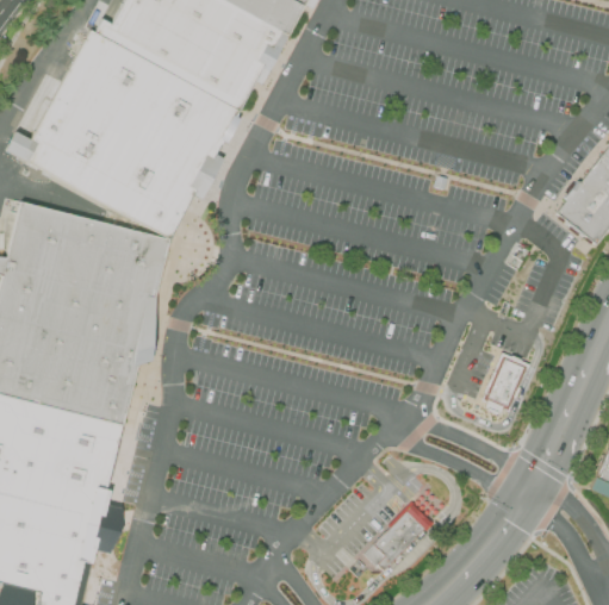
[(171,238),(299,0),(124,0),(112,22),(98,14),(19,157),(171,238)]
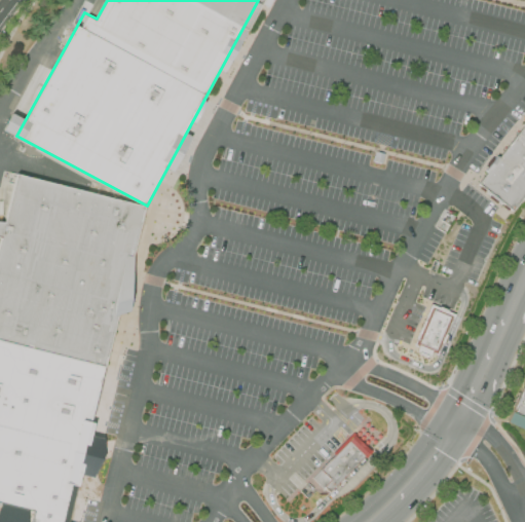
[(478,184),(524,122),(524,192),(511,211),(478,184)]
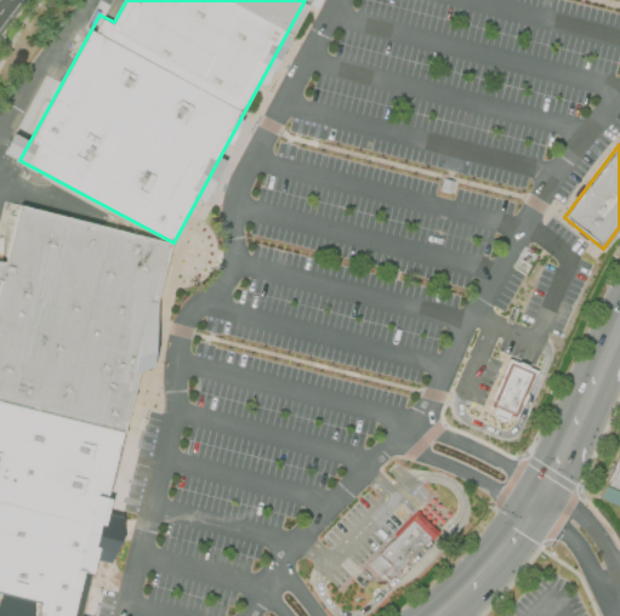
[(0,615),(3,615),(77,615),(175,244),(23,206),(0,296),(0,615)]
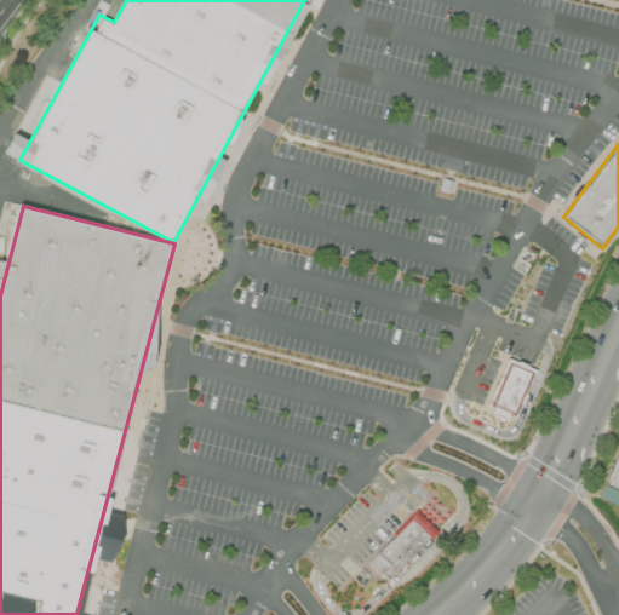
[(509,417),(528,369),(502,357),(481,404),(509,417)]
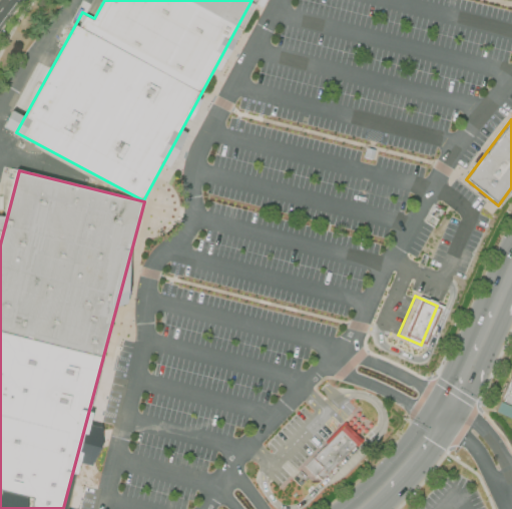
[(511,368),(493,411),(511,419),(511,368)]
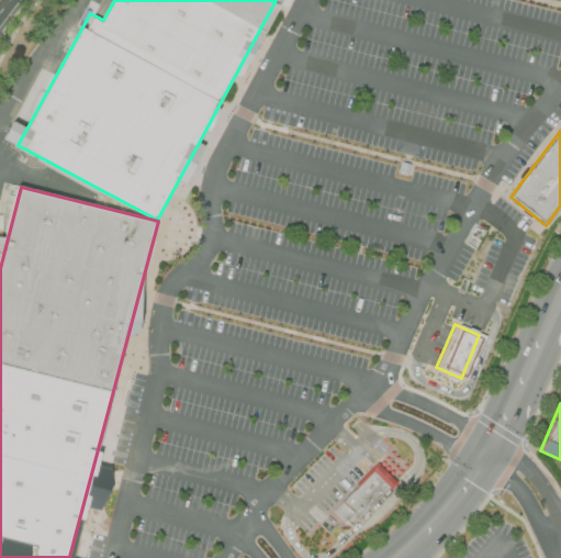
[(331,505),(371,464),(389,480),(347,522),(331,505)]
